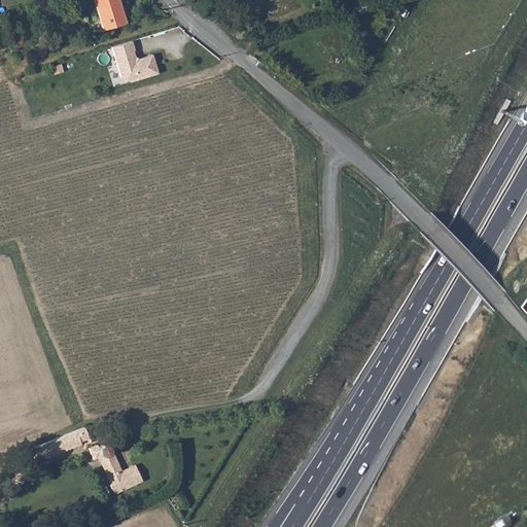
[(121,19),(115,0),(91,0),(100,26),(121,19)]
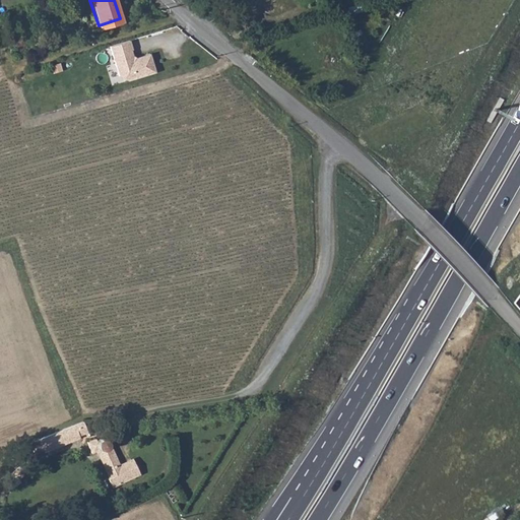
[(127,41),(108,47),(116,76),(123,74),(125,81),(152,73),(147,55),(134,59),(133,61),(129,59),(130,56),(129,51),(130,51),(127,41)]
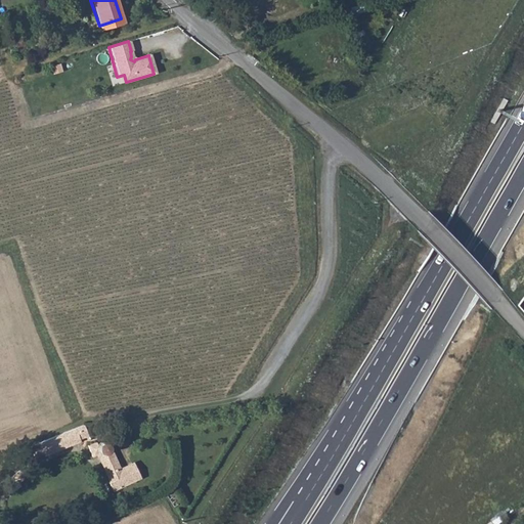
[(88,434),(84,423),(37,441),(43,455),(80,441),(79,438),(88,434)]
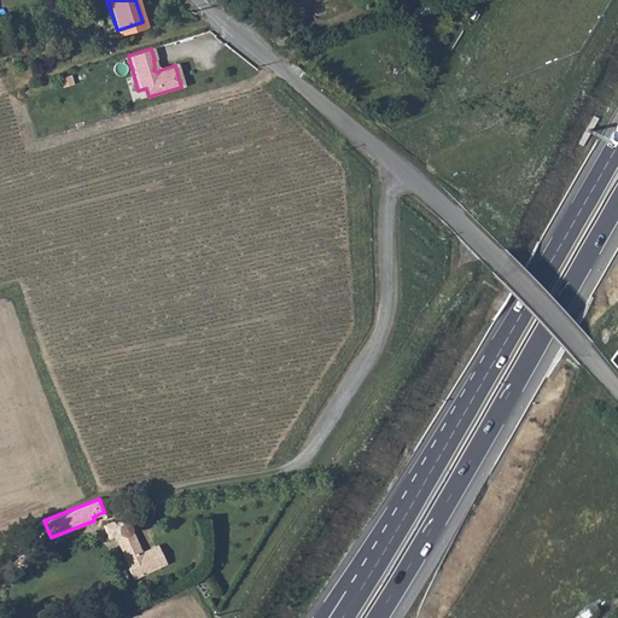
[(161,553),(157,543),(141,551),(132,528),(129,528),(127,523),(124,519),(120,517),(116,518),(103,524),(109,538),(115,535),(128,567),(134,578),(165,564),(161,553)]
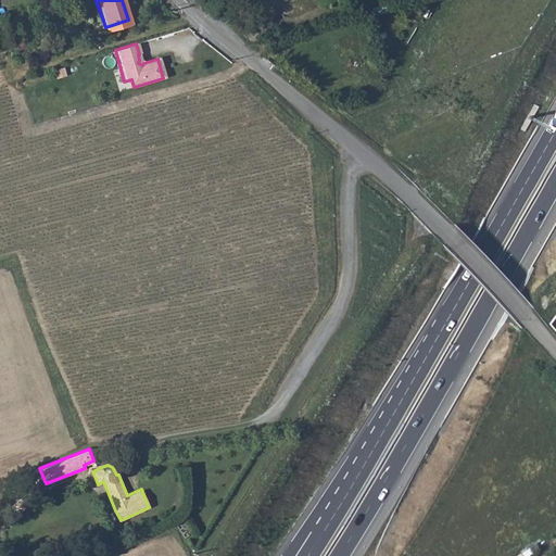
[(46,483),(39,468),(29,472),(36,488),(46,483)]
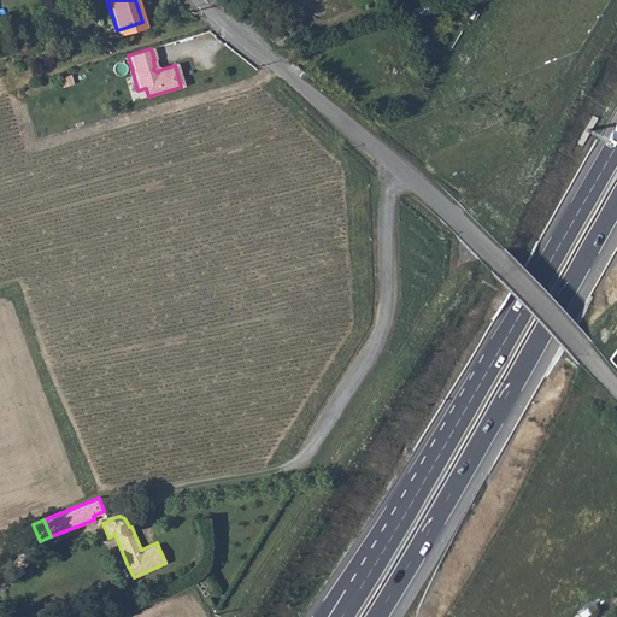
[(27,552),(6,566),(15,577),(23,571),(21,568),(33,560),(27,552)]
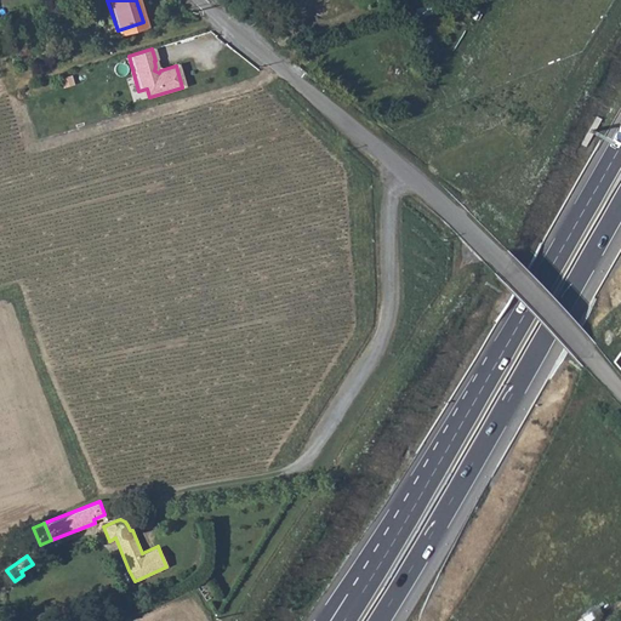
All buildings are outlined.
